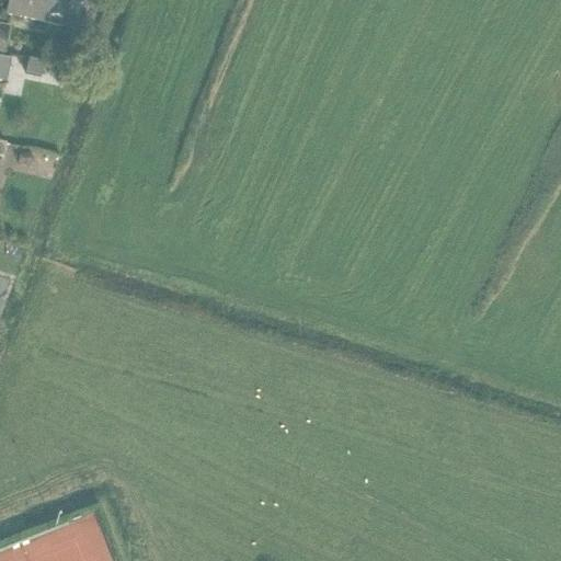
[(9,0),(7,15),(63,27),(65,15),(78,19),(80,8),(103,15),(107,0),(106,0),(9,0)]
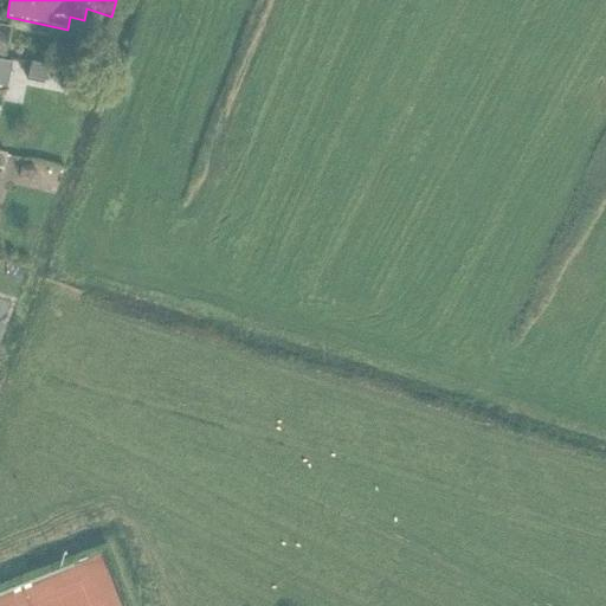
[(0,59),(6,60),(12,31),(0,27),(0,59)]
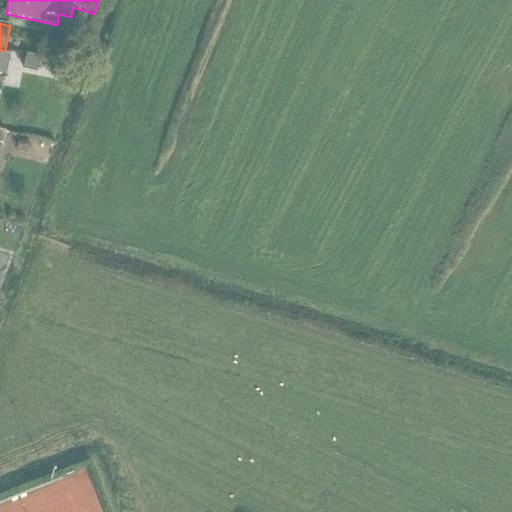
[(0,75),(5,77),(10,56),(0,53),(0,75)]
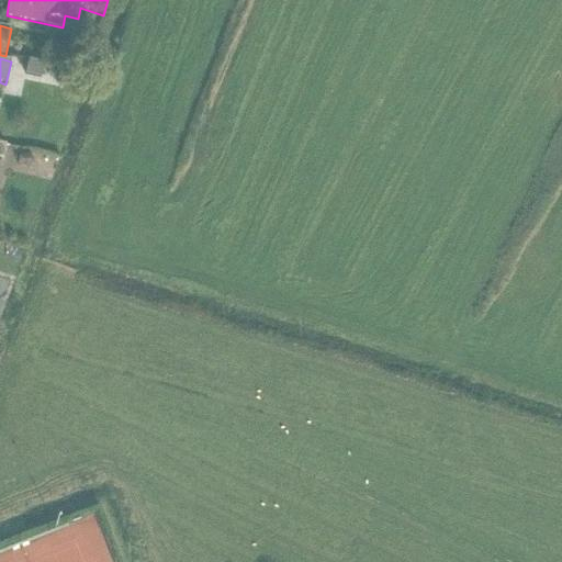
[(45,64),(29,60),(29,62),(26,75),(42,78),(45,65),(45,64)]
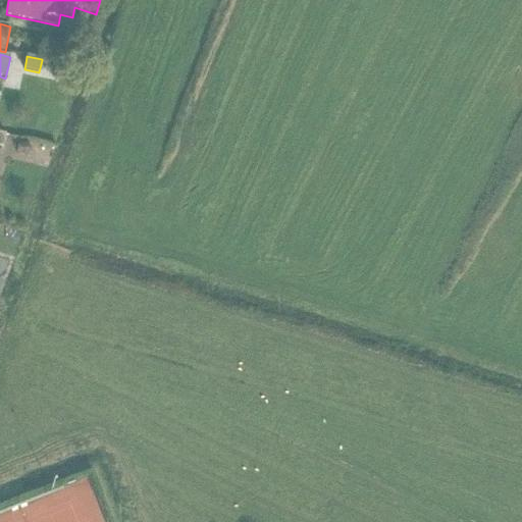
[(16,117),(0,114),(0,131),(12,134),(16,117)]
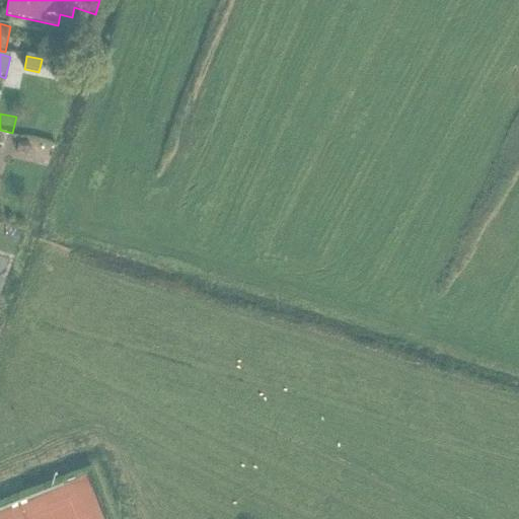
[(28,142),(22,141),(18,143),(17,148),(19,153),(25,154),(28,152),(30,148),(28,142)]
